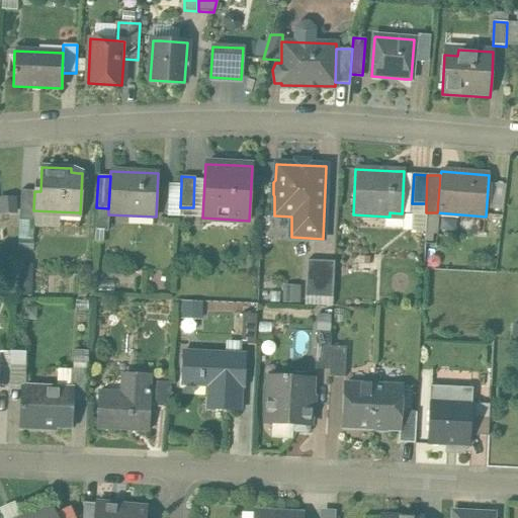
[(20,190),(20,205),(20,206),(19,221),(33,222),(33,210),(34,191),(20,190)]
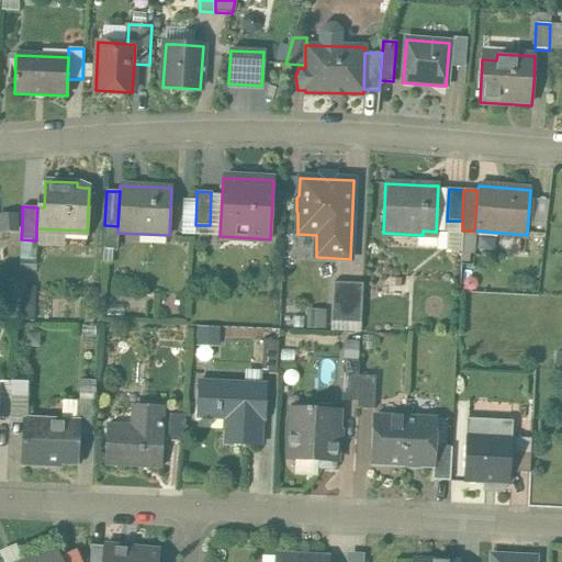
[(360,323),(361,314),(362,284),(334,282),(332,321),(332,322),(360,323)]
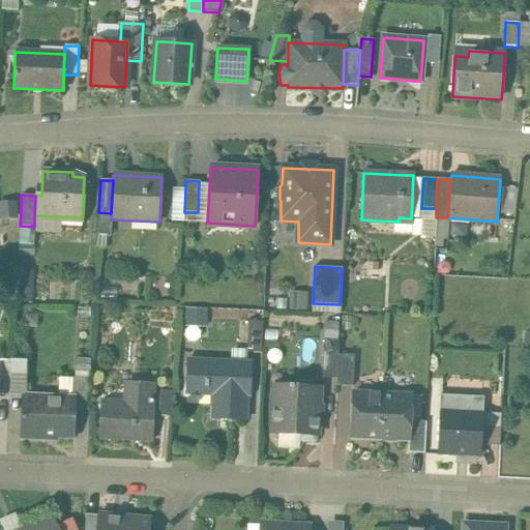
[(29,300),(30,294),(30,293),(31,278),(19,277),(18,299),(29,300)]
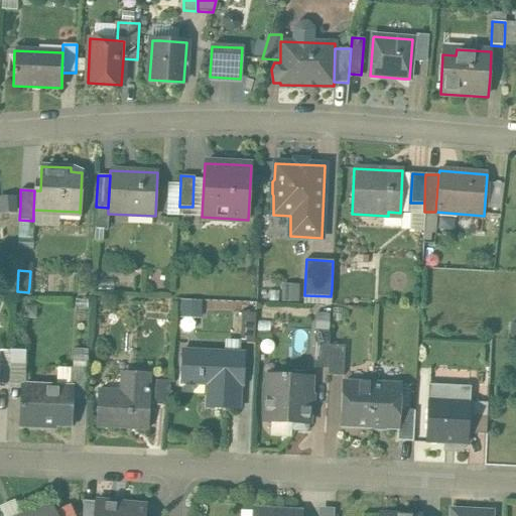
[(282,299),(300,300),(301,283),(283,282),(282,299)]
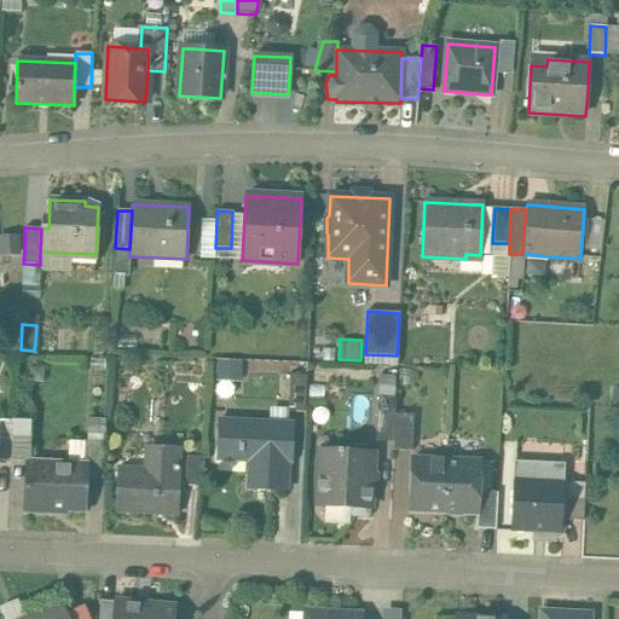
[(218,358),(217,377),(242,379),(243,358),(218,358)]
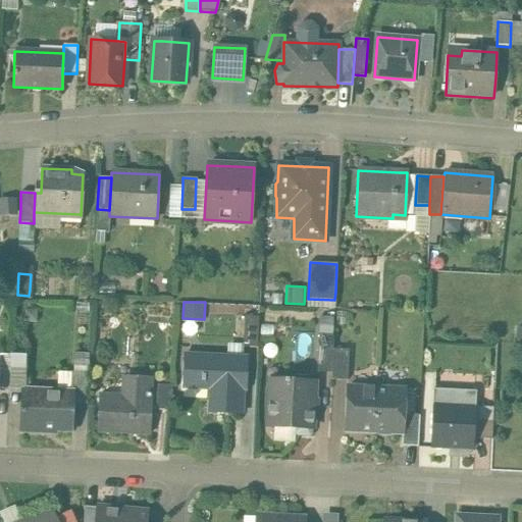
[(259,317),(248,316),(245,316),(243,347),(256,347),(257,347),(259,317)]
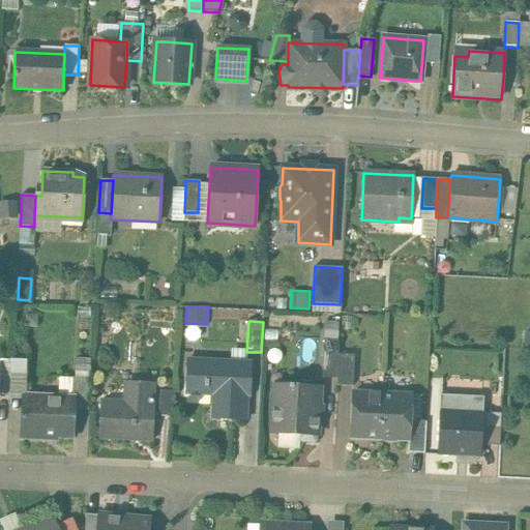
[(322,378),(336,378),(337,354),(339,342),(323,341),(322,378)]
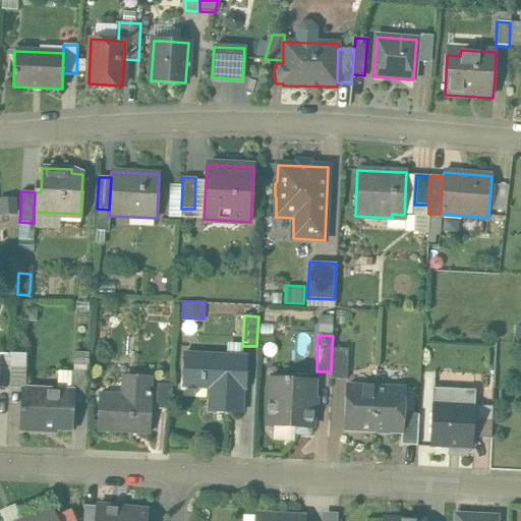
[(331,379),(346,380),(348,349),(332,348),(331,371),(331,379)]
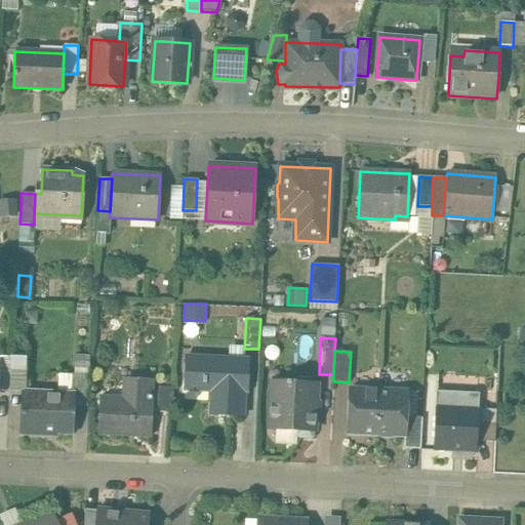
[(74,375),(87,376),(89,376),(89,356),(75,355),(74,375)]
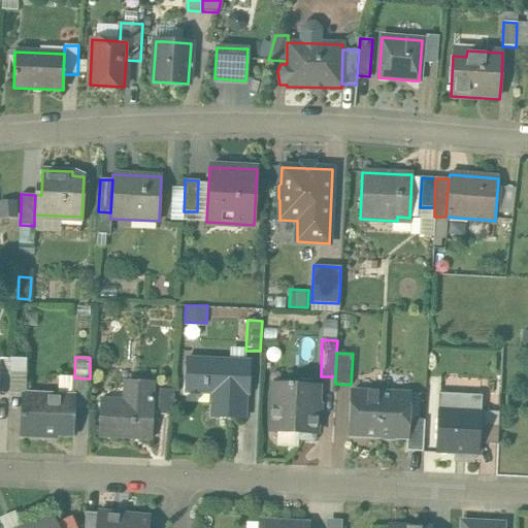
[(248,361),(246,361),(245,361),(187,358),(186,384),(203,384),(203,386),(205,386),(206,385),(212,385),(211,417),(243,418),(244,418),(244,417),(248,361)]
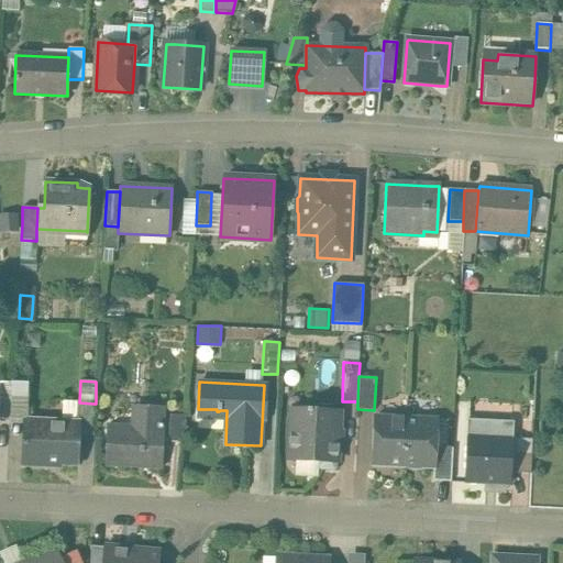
[(94,404),(79,403),(78,423),(78,435),(92,435),(94,404)]
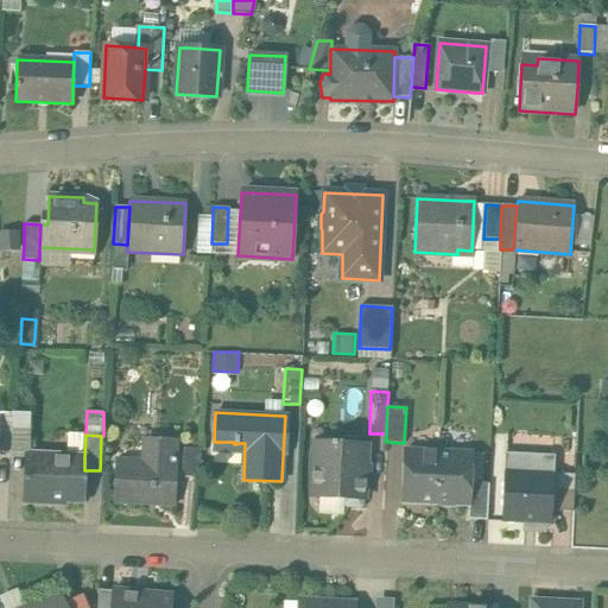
[(113,502),(122,504),(175,506),(176,463),(176,461),(177,439),(152,438),(151,439),(150,462),(115,460),(113,502)]
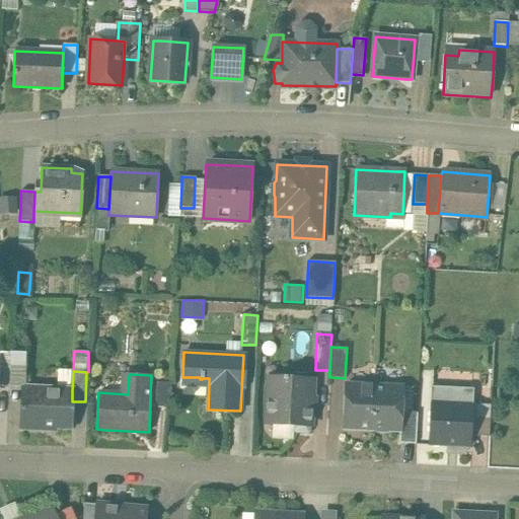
[(284,377),(280,377),(279,377),(268,377),(267,414),(272,414),(272,425),(293,426),(293,431),(295,433),(306,434),(307,434),(309,432),(309,427),(310,426),(313,379),(287,378),(287,377),(287,376),(284,376),(284,377)]
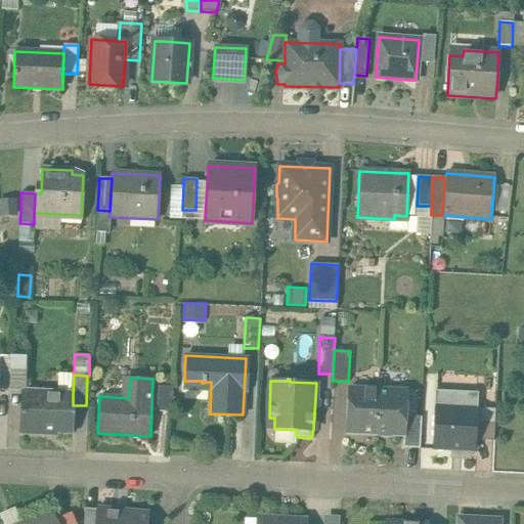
[(157,410),(169,411),(171,411),(172,388),(159,387),(158,387),(158,388),(157,410)]
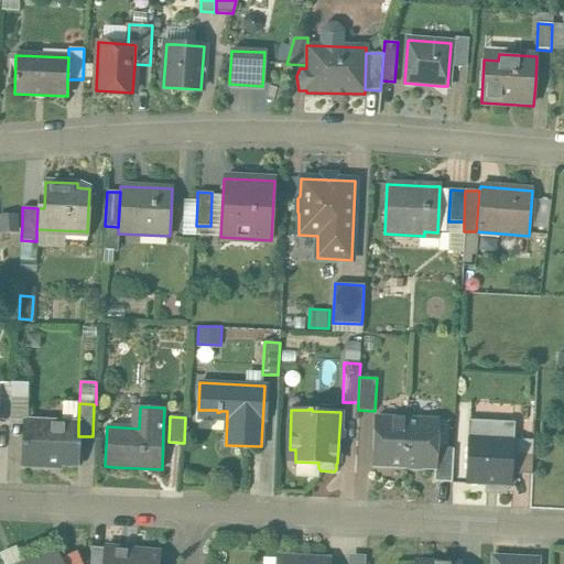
[(376,418),(373,466),(403,467),(405,420),(376,418)]
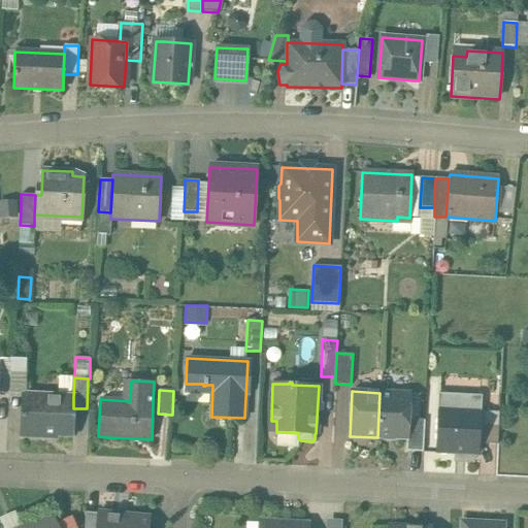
[(380,393),(377,437),(406,438),(407,420),(408,394),(380,393)]
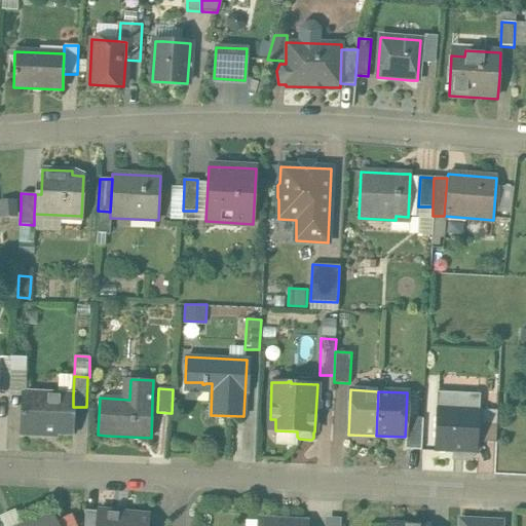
[(22,392),(21,431),(72,434),(73,407),(73,396),(22,392)]
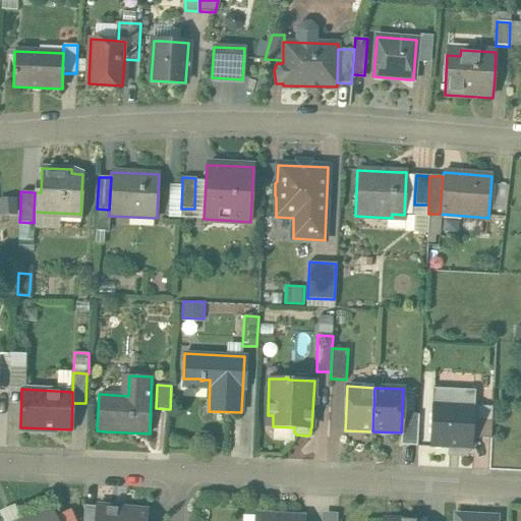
[(432,390),(429,446),(471,449),(472,437),(474,406),(475,392),(432,390)]
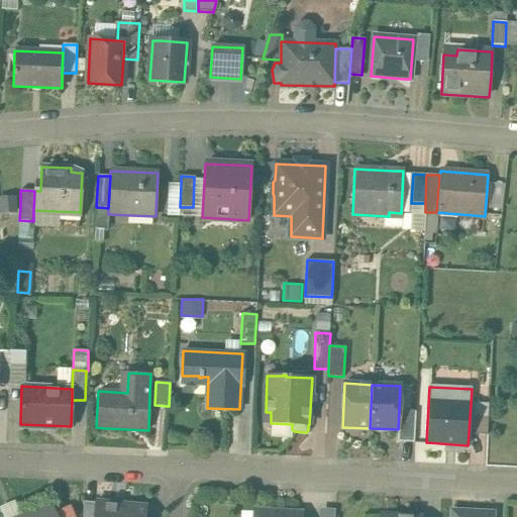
[(487,434),(487,429),(489,404),(471,403),(469,433),(487,434)]
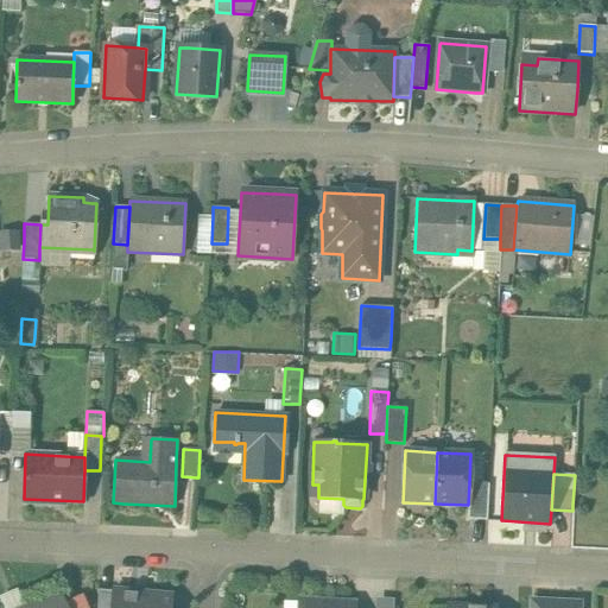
[(487,520),(488,485),(469,483),(468,505),(468,519),(487,520)]
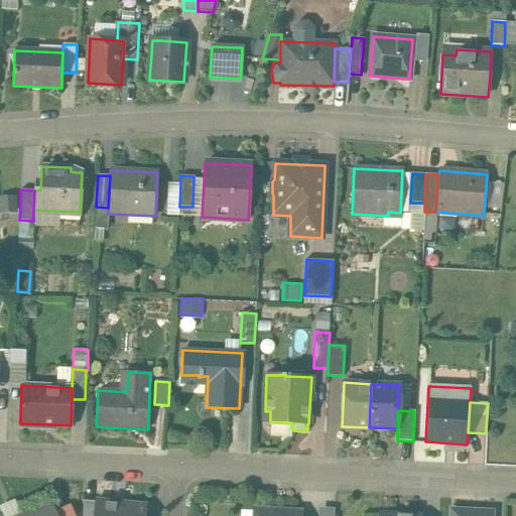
[(93,515),(95,502),(84,501),(82,515),(93,515)]
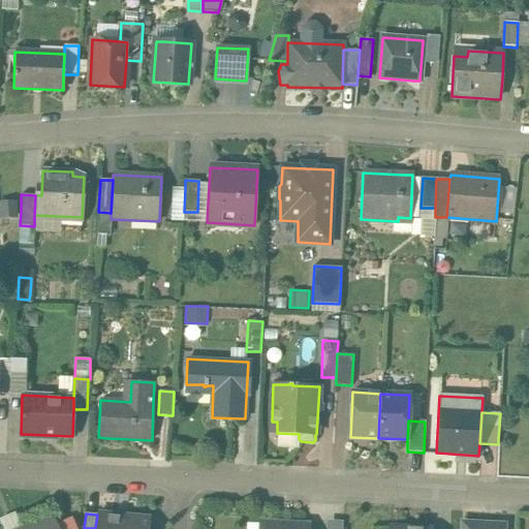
[(58,528),(57,525),(52,515),(17,528),(58,528)]
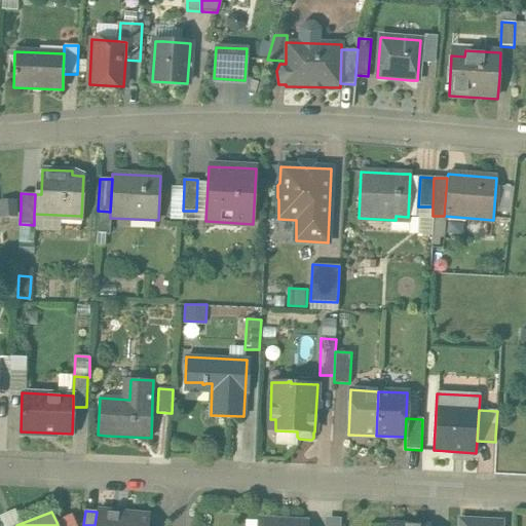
[(122,525),(124,514),(97,512),(95,525),(122,525)]
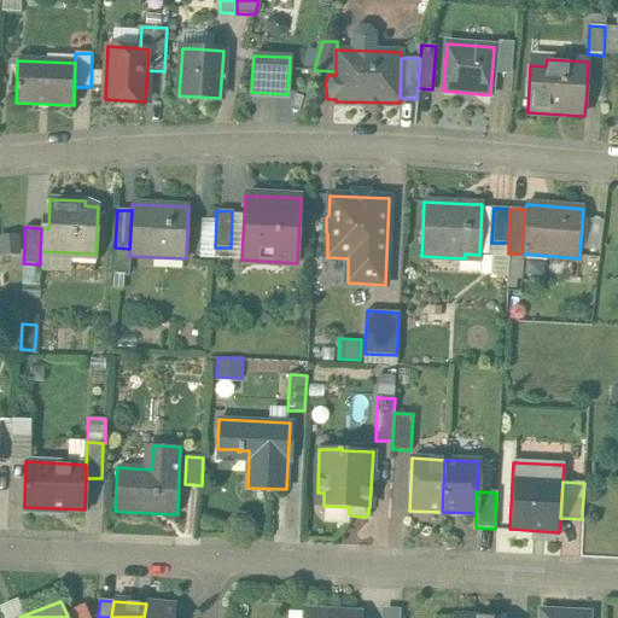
[(173,617),(174,606),(146,604),(144,617),(173,617)]
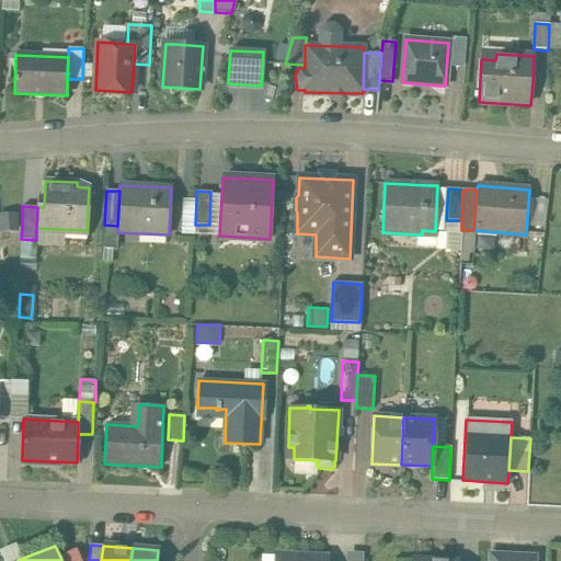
[(80,560),(76,550),(60,557),(61,560),(80,560)]
